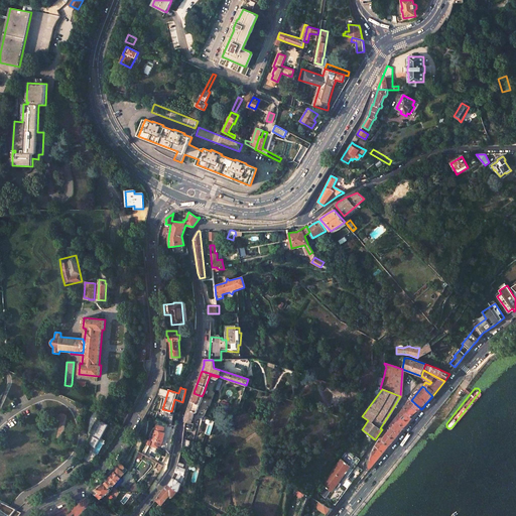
[(196,414),(201,400),(202,396),(194,393),(185,413),(184,422),(189,423),(190,423),(195,413),(196,414)]
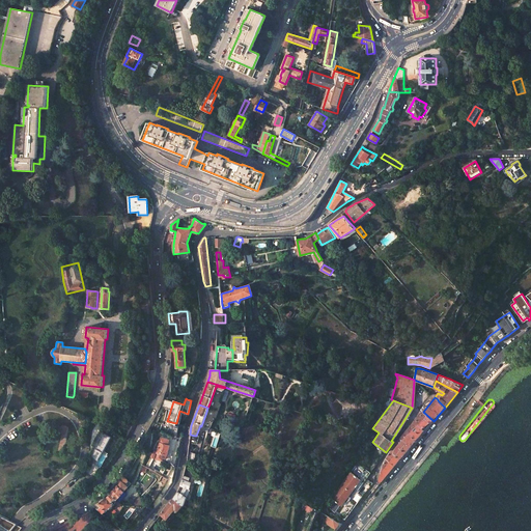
[(434,421),(432,420),(423,412),(421,413),(401,438),(391,450),(383,466),(380,482),(381,483),(415,442),(424,430),(434,421)]
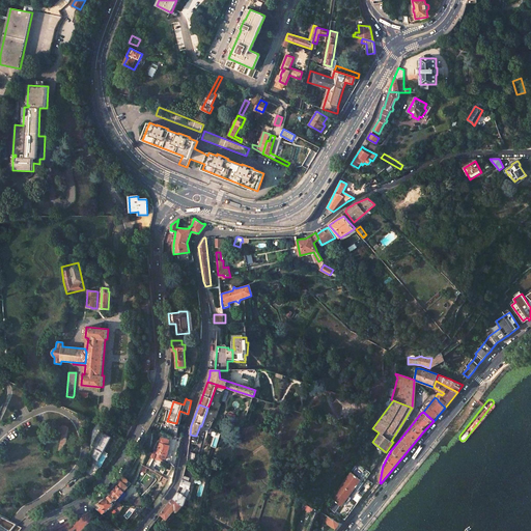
[(95,440),(93,445),(103,451),(110,437),(101,431),(95,440)]
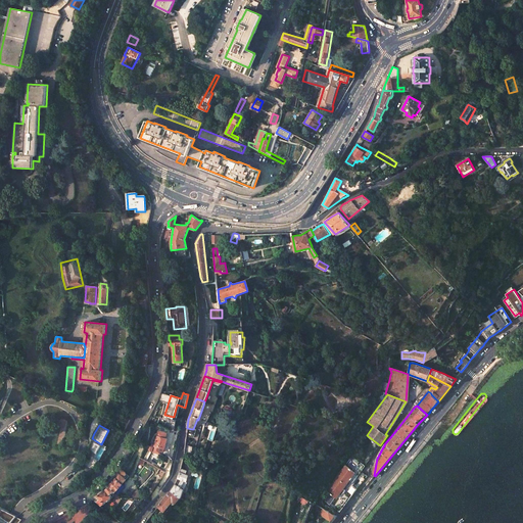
[(168,439),(157,437),(155,445),(169,448),(170,442),(167,442),(168,439)]
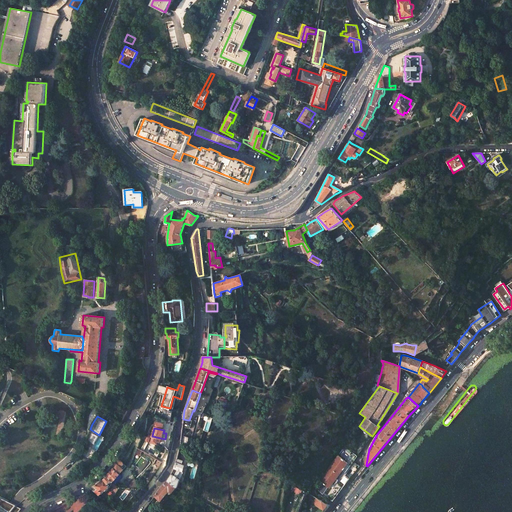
[(322,493),(327,487),(329,488),(348,463),(338,455),(319,480),(321,482),(316,489),(322,493)]
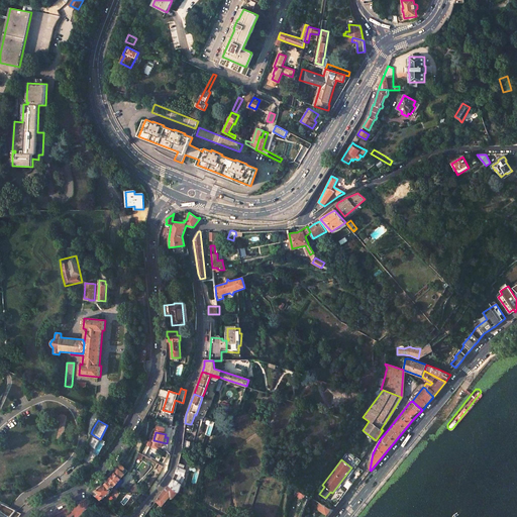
[(128,471),(121,464),(116,472),(108,481),(113,486),(114,486),(128,471)]
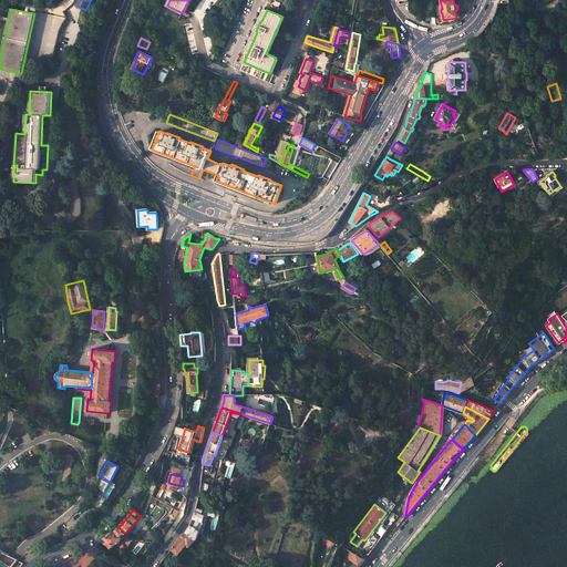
[(203,515),(195,512),(193,518),(193,519),(202,522),(203,515)]
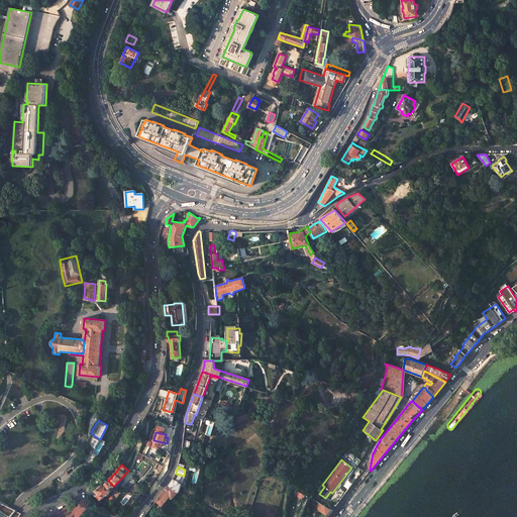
[(181,485),(173,479),(173,480),(168,486),(179,492),(181,485)]
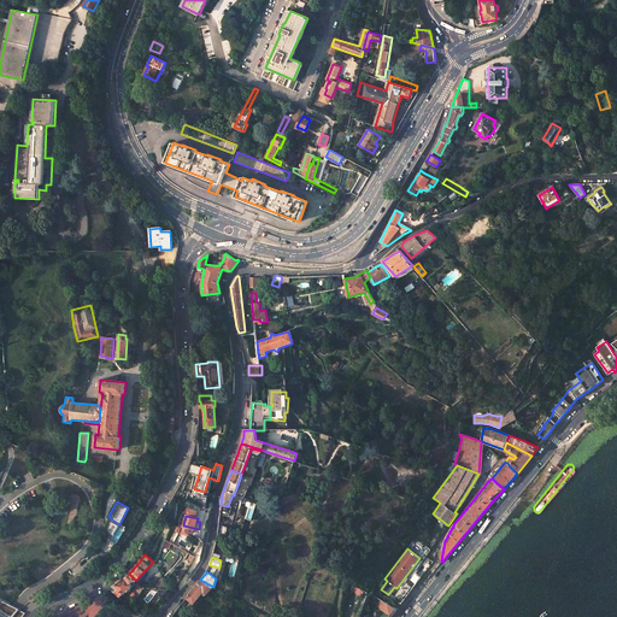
[(422,576),(415,571),(394,598),(401,604),(422,576)]
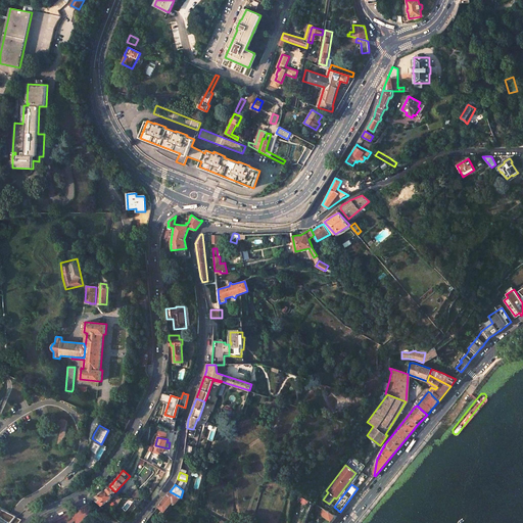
[(114,491),(109,486),(104,491),(98,495),(100,498),(96,502),(101,506),(113,496),(112,496),(113,495),(114,495),(114,494),(114,493),(113,493),(114,491)]
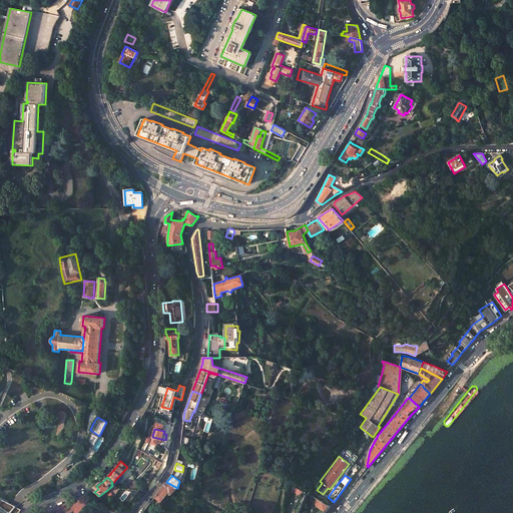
[(177,488),(166,482),(154,497),(153,498),(160,503),(169,493),(171,496),(177,488)]
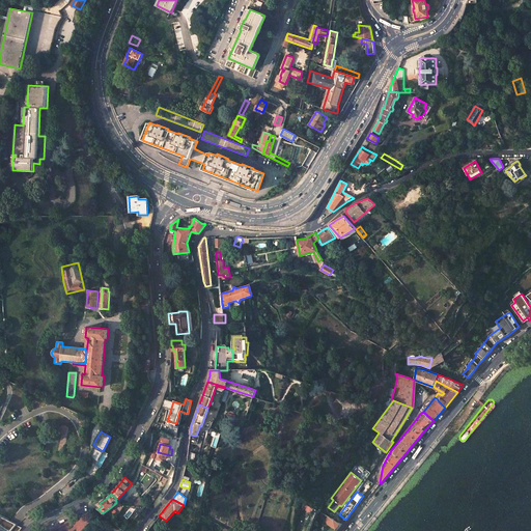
[(34,511),(26,518),(30,521),(37,514),(34,511)]
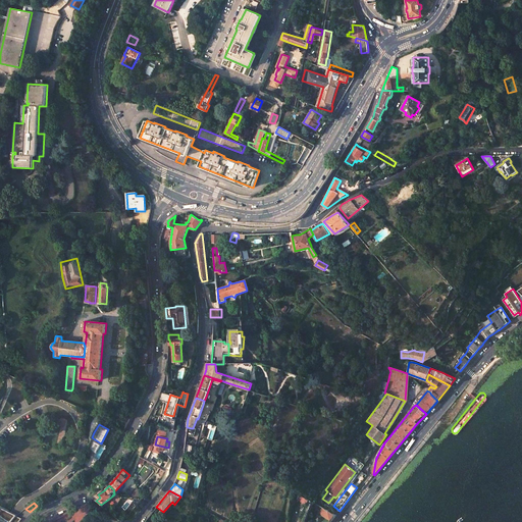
[(336,512),(333,510),(334,508),(330,506),(327,510),(334,514),(336,512)]
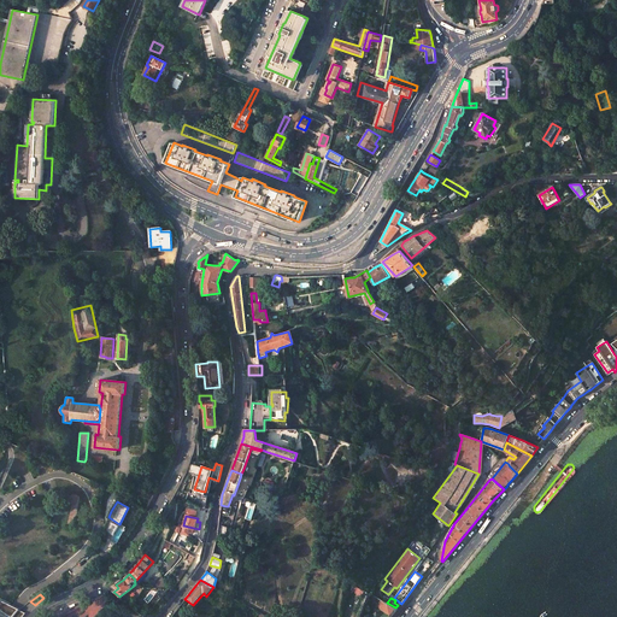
[(395,607),(387,603),(380,599),(375,606),(391,615),(395,607)]
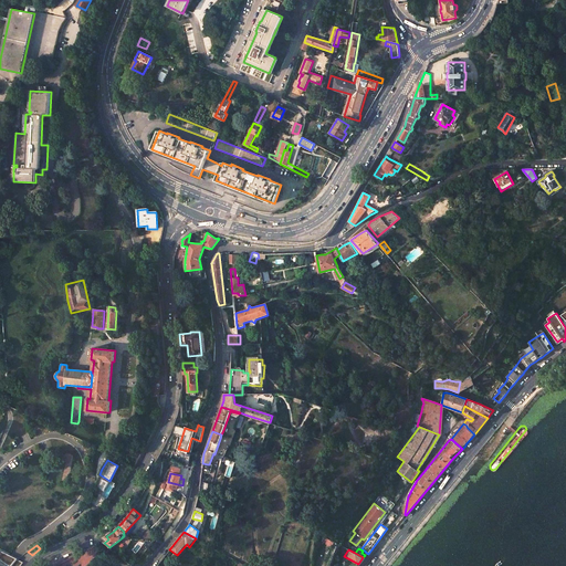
[(0,565),(20,565),(23,563),(20,562),(18,559),(19,559),(17,557),(16,558),(17,559),(12,565),(6,561),(9,556),(0,551),(0,565)]
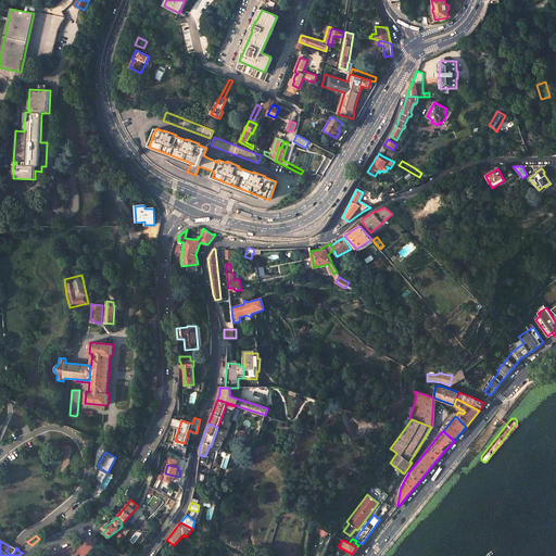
[(15,548),(9,546),(5,551),(12,555),(16,550),(15,548)]
